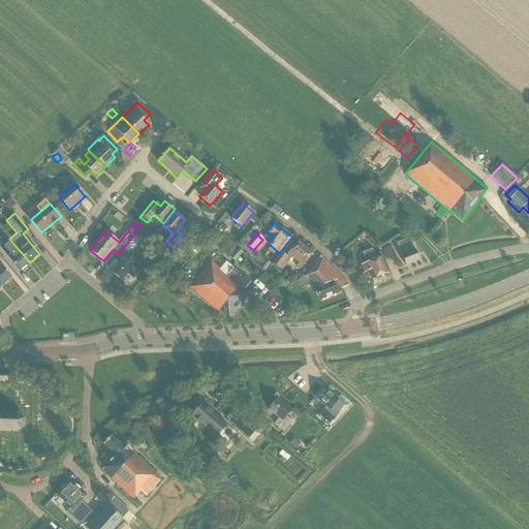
[(141,241),(134,235),(128,242),(119,253),(124,257),(111,272),(122,281),(128,274),(133,278),(142,269),(135,265),(136,263),(129,258),(134,252),(132,251),(141,241)]
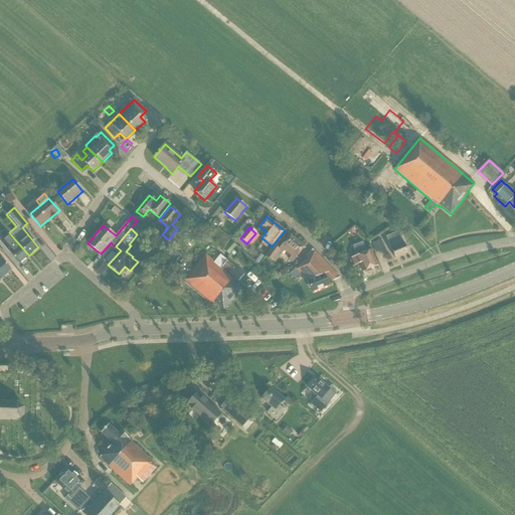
[(391,248),(395,259),(408,253),(399,231),(386,236),(391,248)]
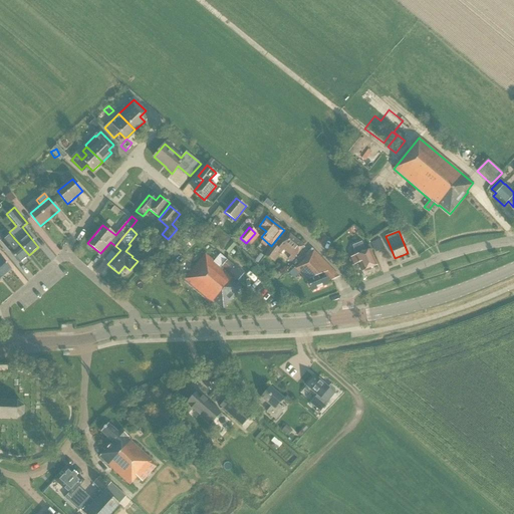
[(284,250),(288,254),(291,256),(288,259),(291,262),(304,246),(290,234),(278,249),(273,245),(265,255),(272,260),(277,253),(280,255),(284,250)]
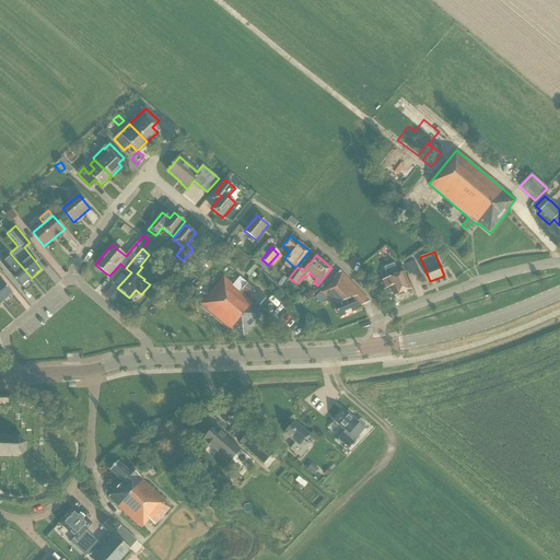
[(32,278),(14,258),(10,261),(8,259),(2,265),(21,287),(32,278)]
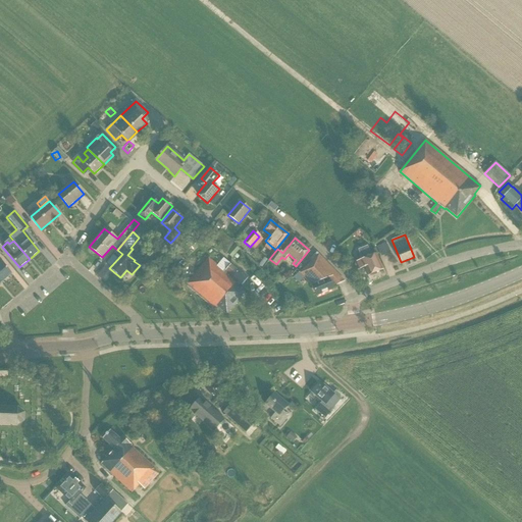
[(389,250),(385,243),(376,247),(380,254),(389,250)]
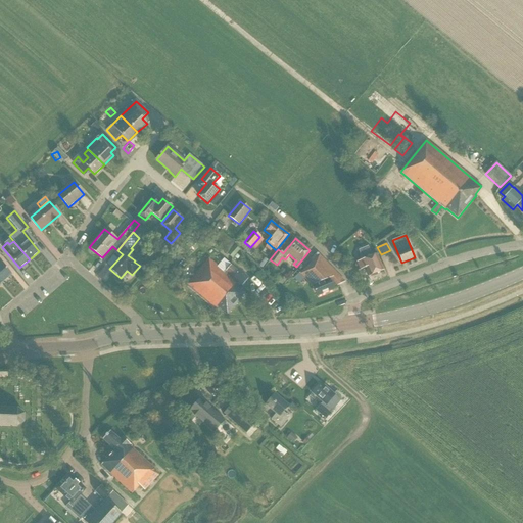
[(369,276),(383,270),(377,254),(372,256),(370,252),(371,251),(368,246),(359,250),(363,259),(357,263),(360,270),(365,268),(365,269),(366,268),(369,276)]
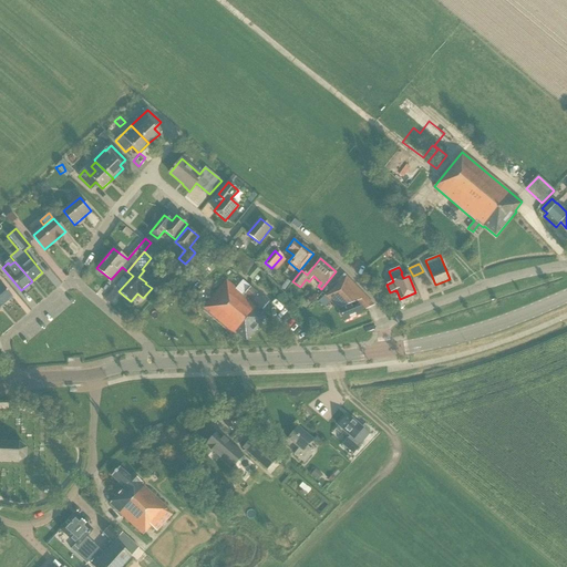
[(361,312),(374,306),(347,277),(326,297),(338,310),(343,321),(362,315),(361,312)]
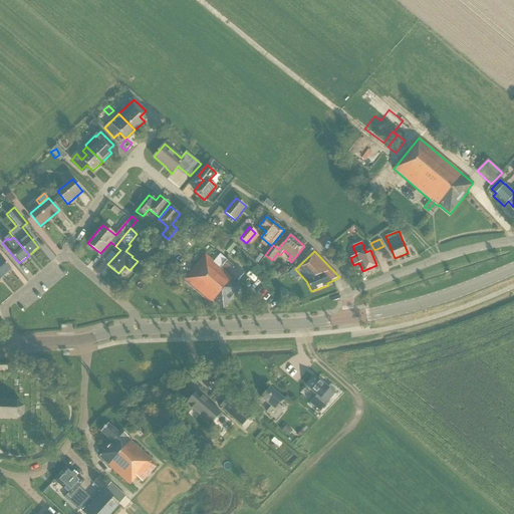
[(238,281),(243,275),(227,261),(221,267),(205,254),(183,280),(211,304),(214,302),(223,310),(237,293),(237,292),(240,288),(237,285),(239,283),(238,281)]
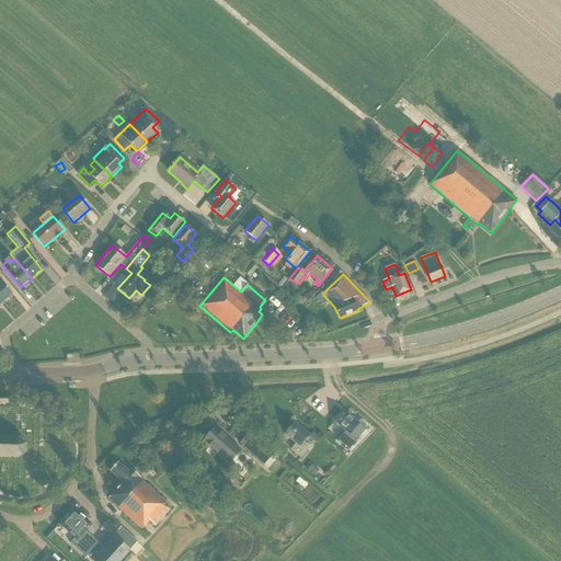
[(0,300),(2,304),(12,294),(0,279),(0,300)]
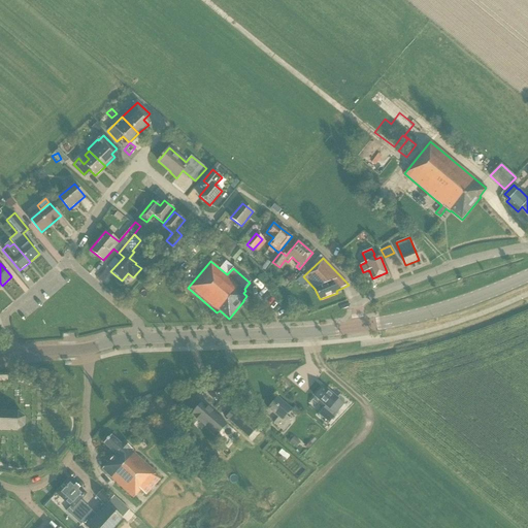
[(101,274),(105,265),(99,263),(95,271),(101,274)]
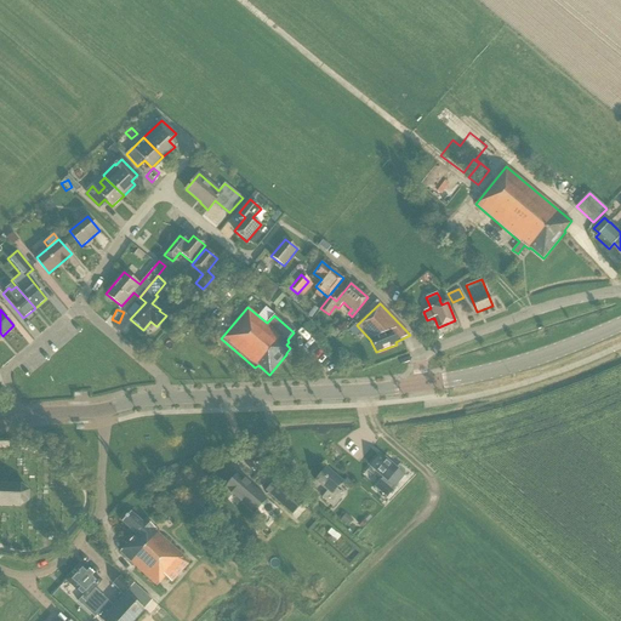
[(340,334),(331,326),(326,332),(335,340),(340,334)]
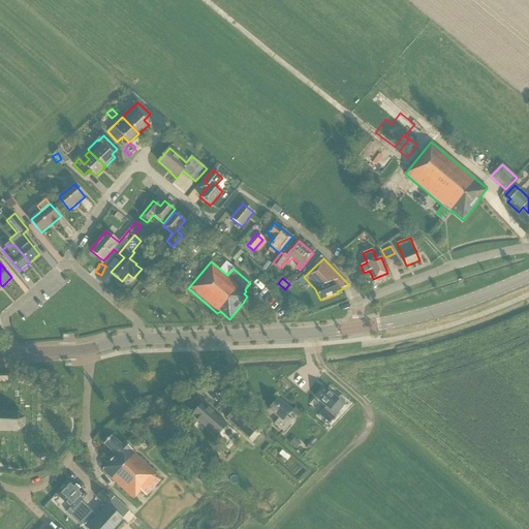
[(319,414),(330,424),(337,415),(337,414),(345,405),(344,400),(340,397),(338,399),(323,387),(315,398),(327,407),(324,410),(323,409),(319,414)]
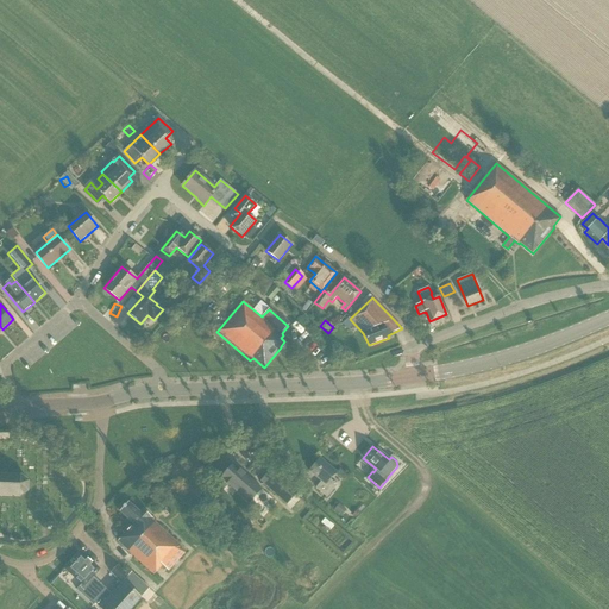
[(336,473),(337,472),(320,458),(309,471),(321,482),(315,488),(327,497),(337,485),(328,478),(334,471),(336,473)]
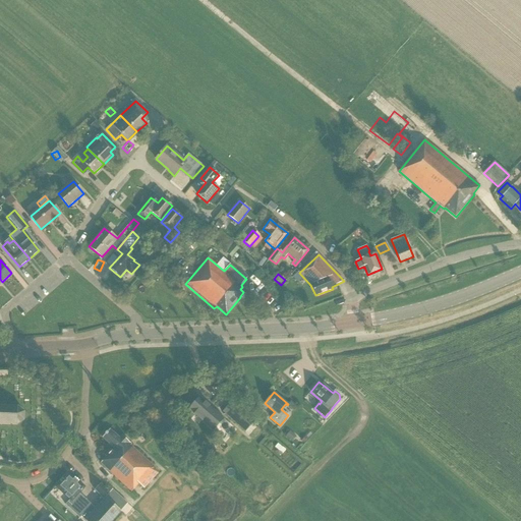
[(199,397),(188,409),(208,426),(219,414),(199,397)]
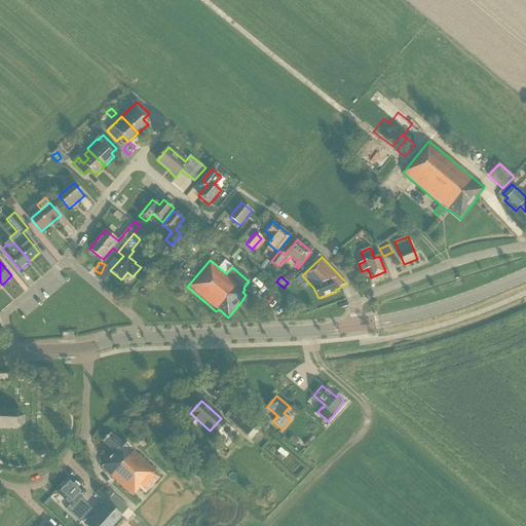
[(233,404),(224,415),(247,434),(256,422),(233,404)]
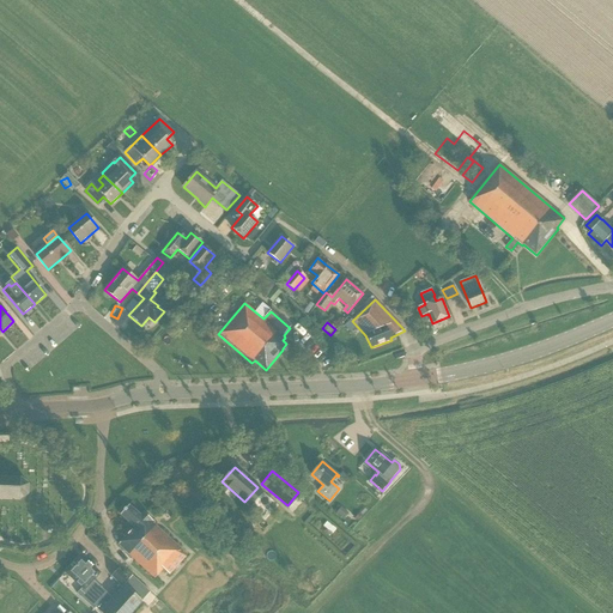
[(28,495),(29,485),(20,479),(0,478),(0,499),(19,501),(28,495)]
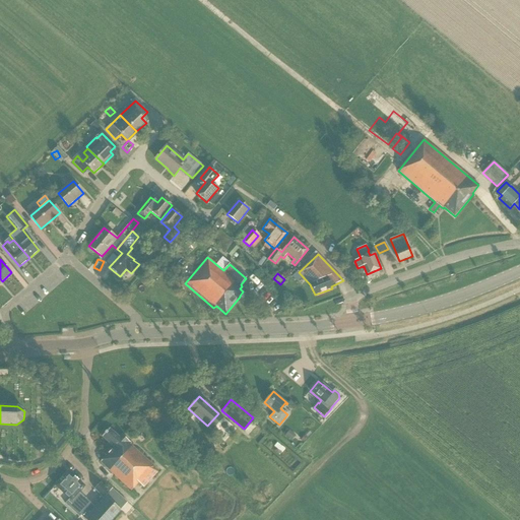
[(131,493),(155,466),(122,435),(119,438),(109,429),(102,437),(112,446),(104,454),(106,456),(100,462),(131,493)]
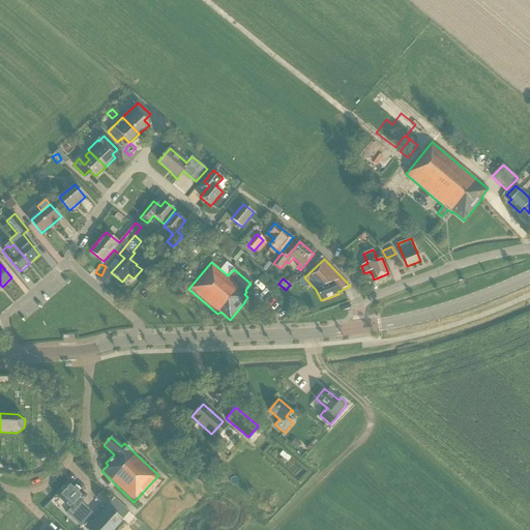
[(217,454),(228,451),(227,445),(215,448),(217,454)]
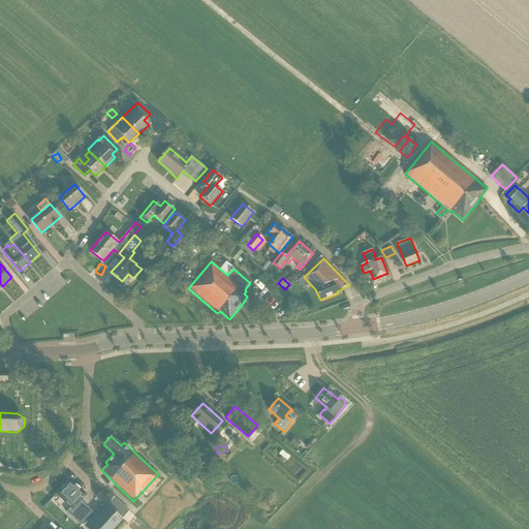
[(285,463),(289,458),(281,450),(277,455),(285,463)]
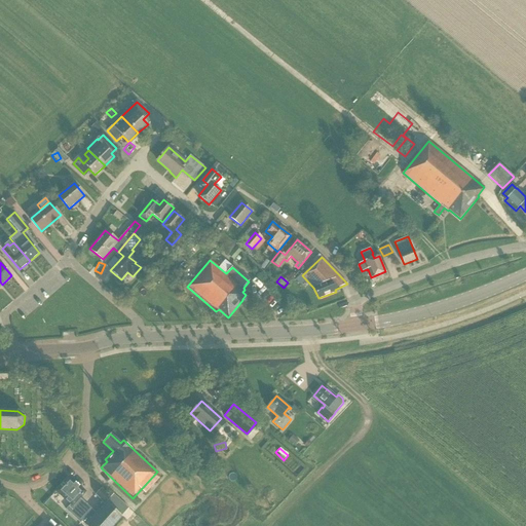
[(80,523),(92,510),(80,498),(85,492),(69,477),(55,492),(71,504),(66,510),(80,523)]
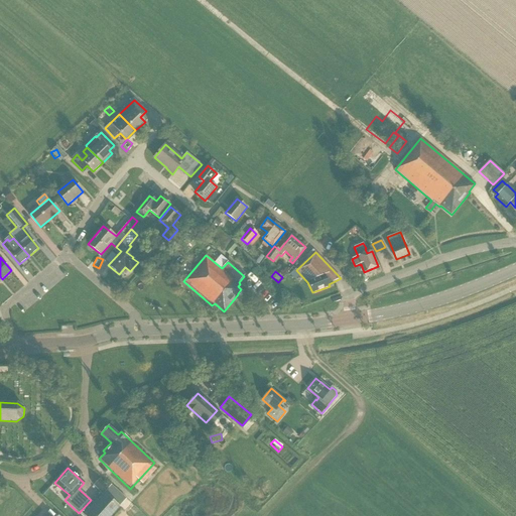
[(109,488),(100,479),(94,485),(103,494),(109,488)]
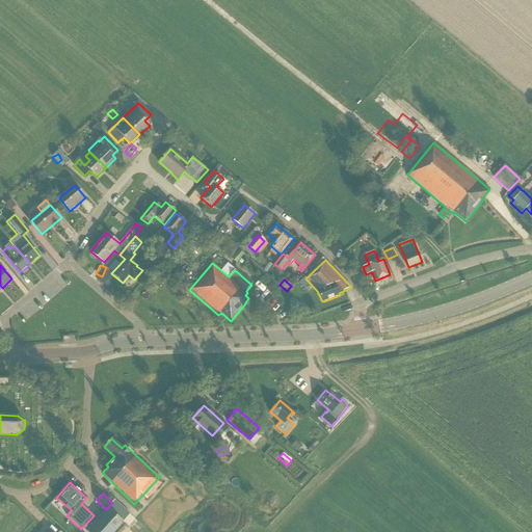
[(108,508),(92,525),(90,524),(86,528),(88,530),(87,531),(113,531),(123,522),(108,508)]
